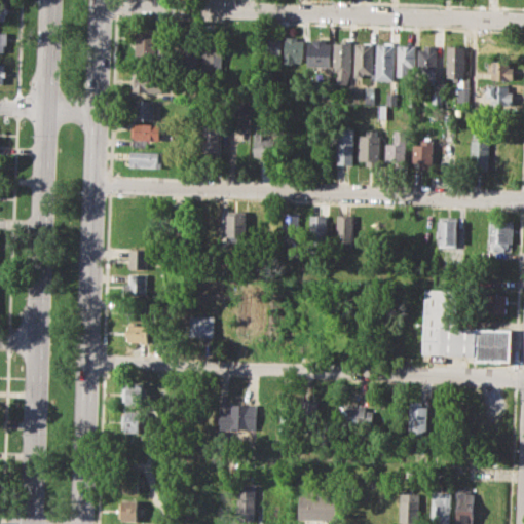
[(134,33),(153,34),(152,59),(133,58),(134,33)]
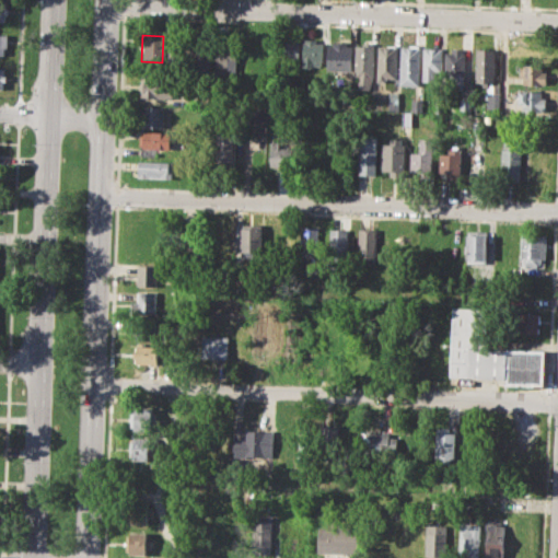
[(279,38),(292,38),(292,45),(300,45),(299,69),(278,68),(279,38)]
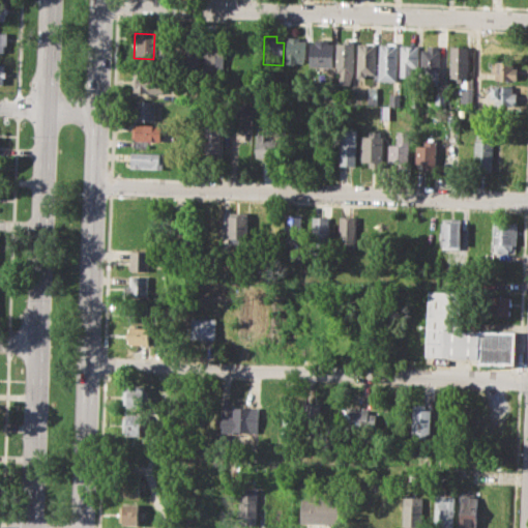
[(490,37),(512,38),(511,57),(490,56),(490,37)]
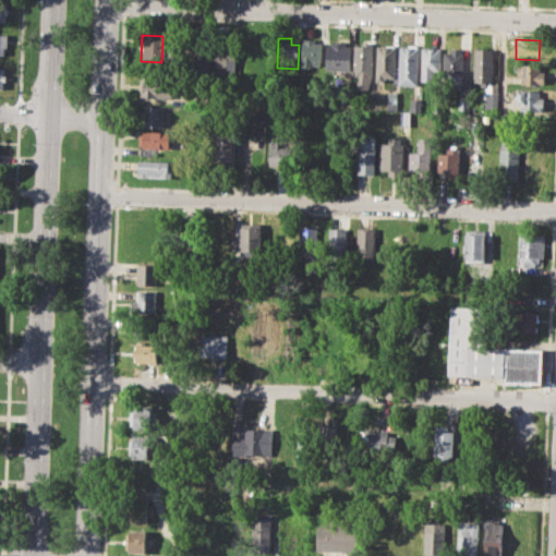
[(302,40),(314,41),(314,45),(322,45),(321,71),(301,70),(302,40)]
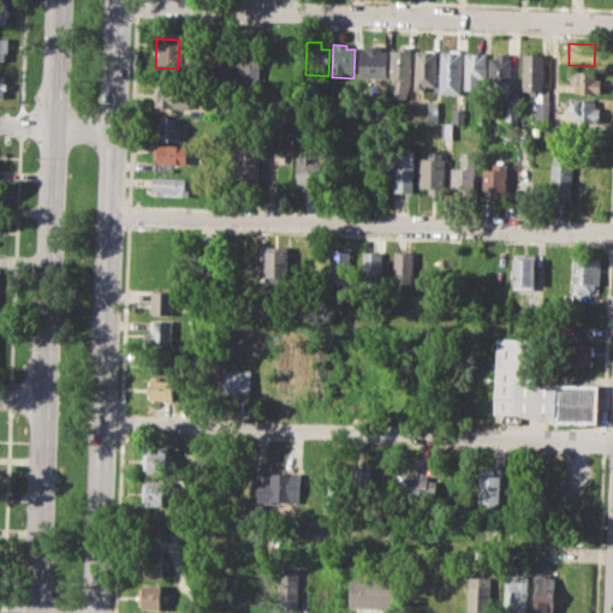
[(391,53),(398,53),(398,47),(410,48),(409,100),(393,100),(393,87),(390,87),(391,53)]
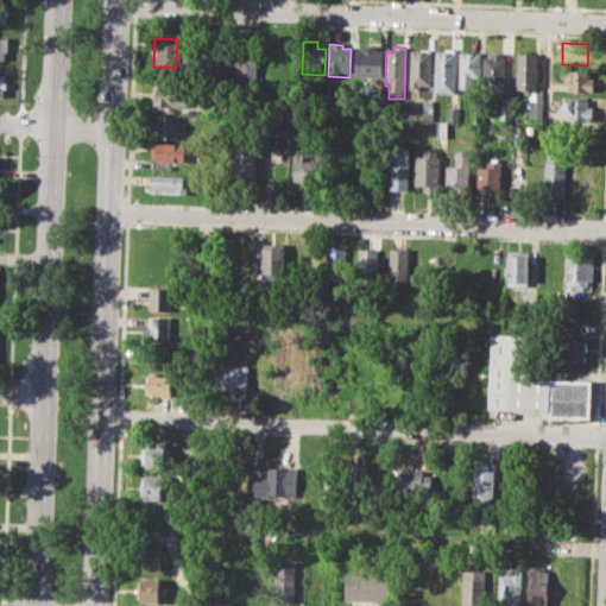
[(355,52),(361,52),(361,48),(376,48),(376,51),(382,52),(380,79),(354,77),(355,52)]
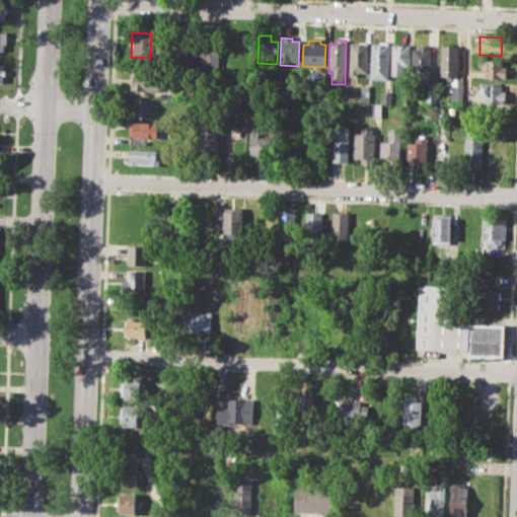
[(200,43),(221,44),(220,69),(200,69),(200,43)]
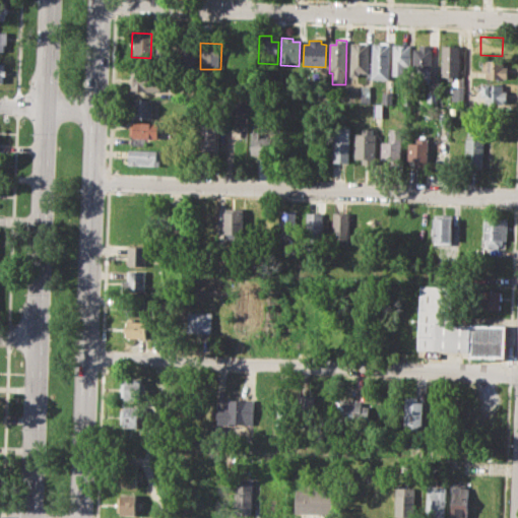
[(183,44),(197,45),(196,67),(182,67),(183,44)]
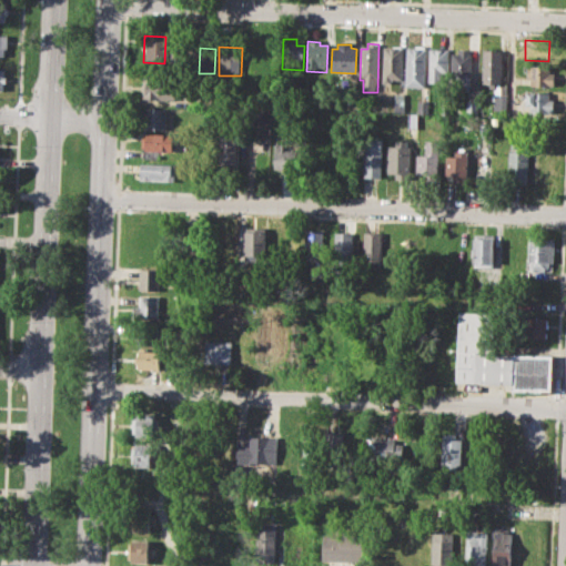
[(383,48),(401,49),(400,81),(390,81),(390,86),(382,86),(383,48)]
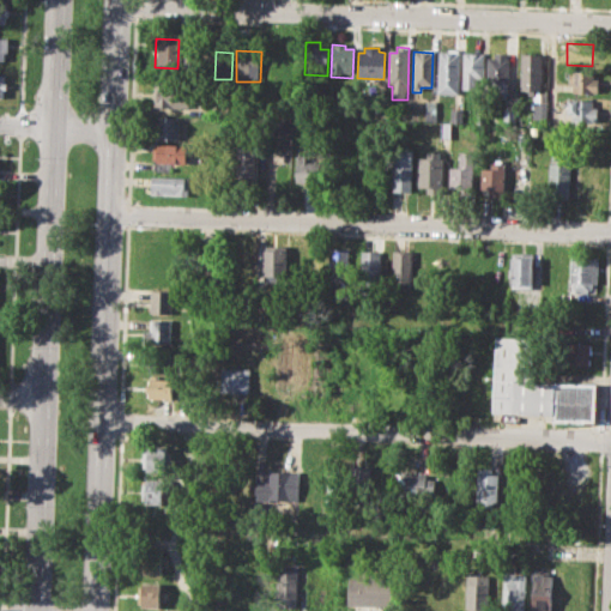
[(439,53),(436,95),(457,95),(459,54),(439,53)]
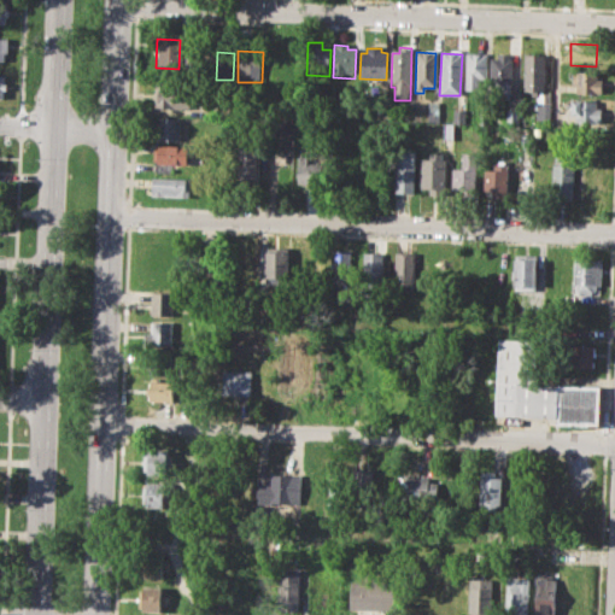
[(467,54),(486,54),(485,81),(478,81),(478,91),(466,91),(467,54)]
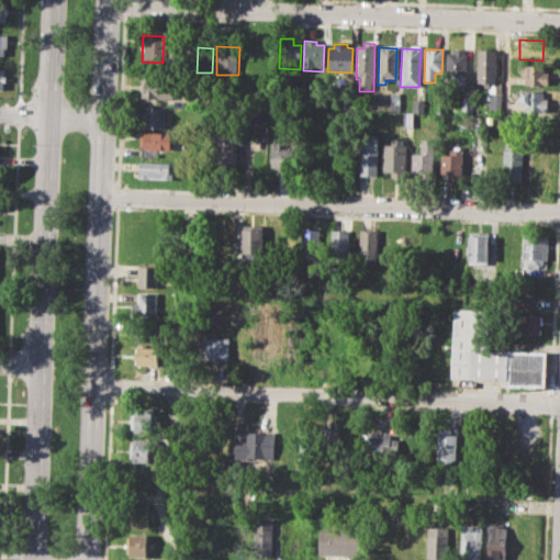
[(445,90),(446,54),(451,54),(451,49),(463,51),(462,91),(445,90)]
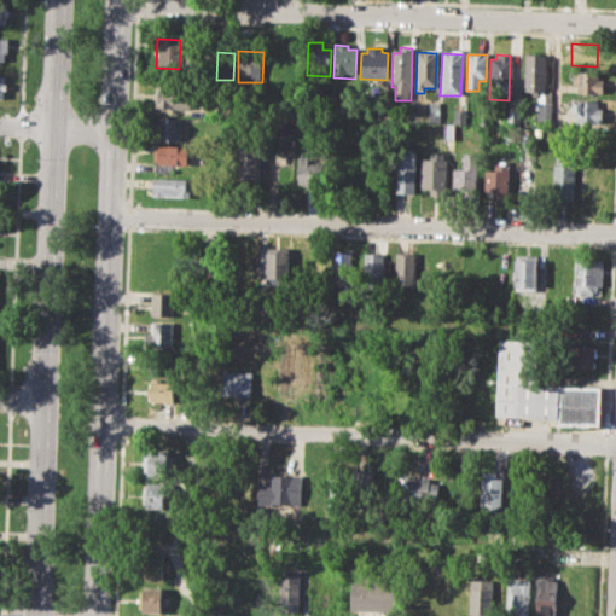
[(523,54),(542,56),(542,93),(522,93),(523,54)]
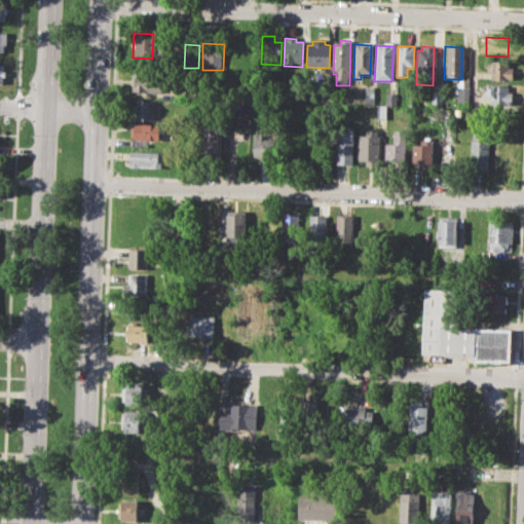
[(486,62),(503,62),(503,69),(511,69),(511,81),(489,80),(489,74),(485,73),(486,62)]
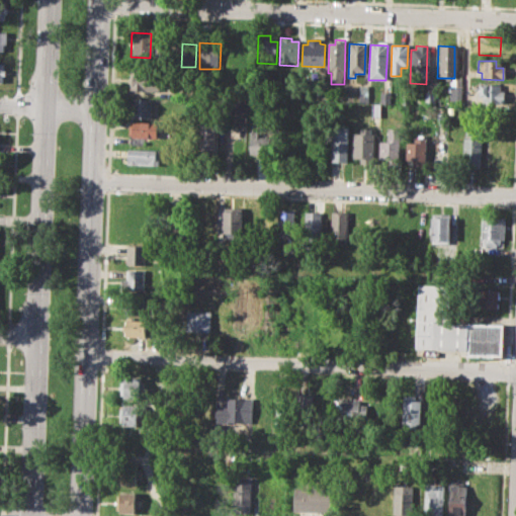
[(130,68),(162,68),(161,90),(130,90),(130,68)]
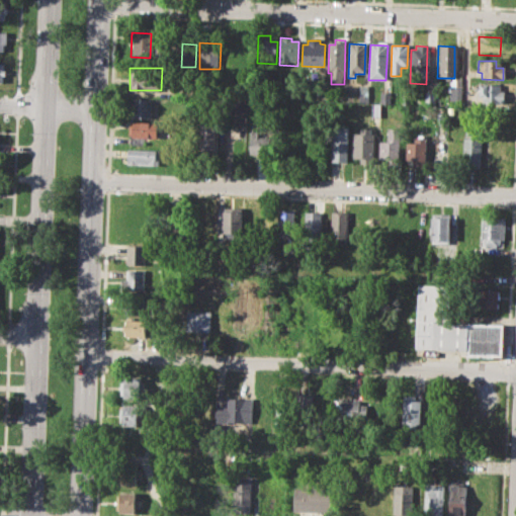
[(358,86),(368,87),(367,103),(358,103),(358,86)]
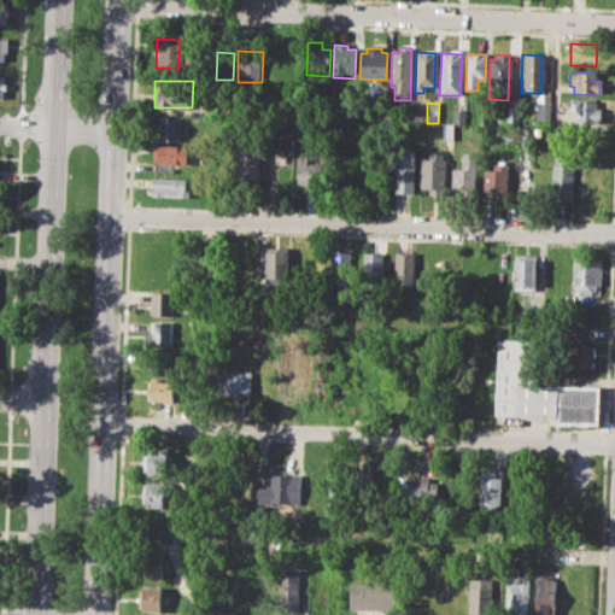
[(569,103),(595,103),(593,111),(599,111),(598,124),(574,124),(574,116),(569,116),(569,103)]
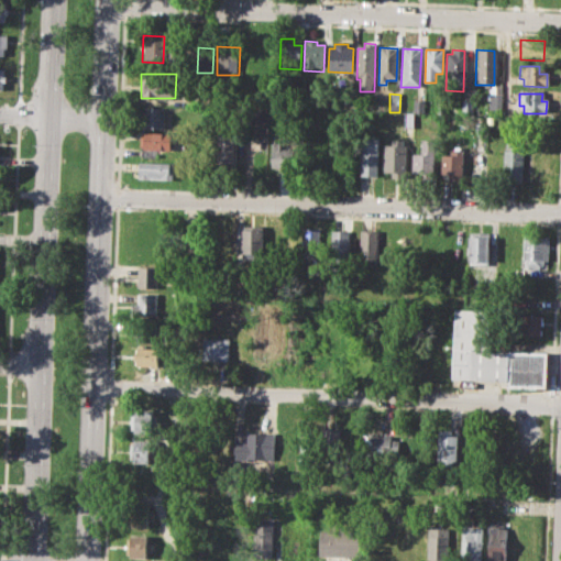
[(314,95),(327,95),(327,110),(314,109),(314,95)]
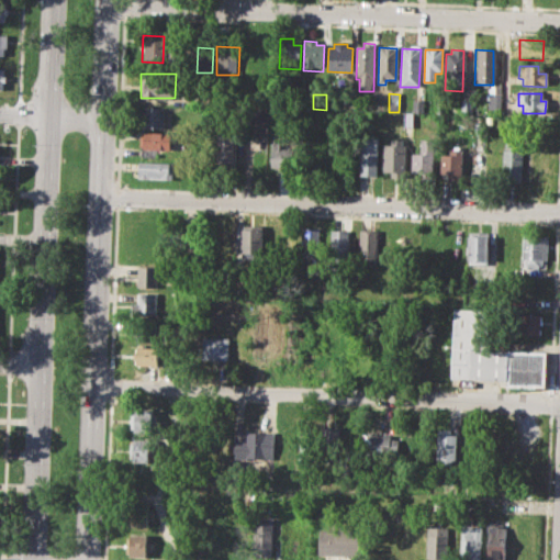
[(344,94),(355,94),(354,109),(343,109),(344,94)]
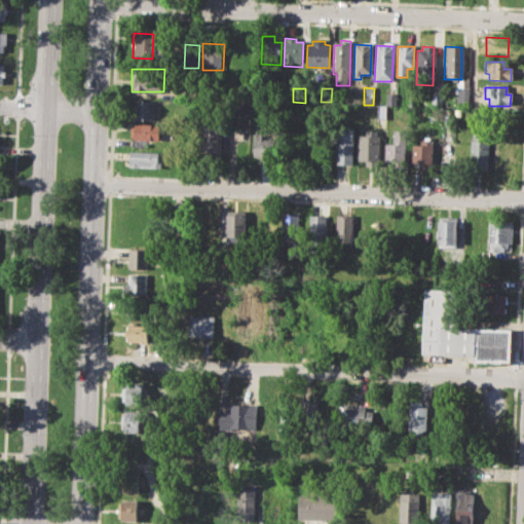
[(385,107),(386,95),(396,95),(395,107),(385,107)]
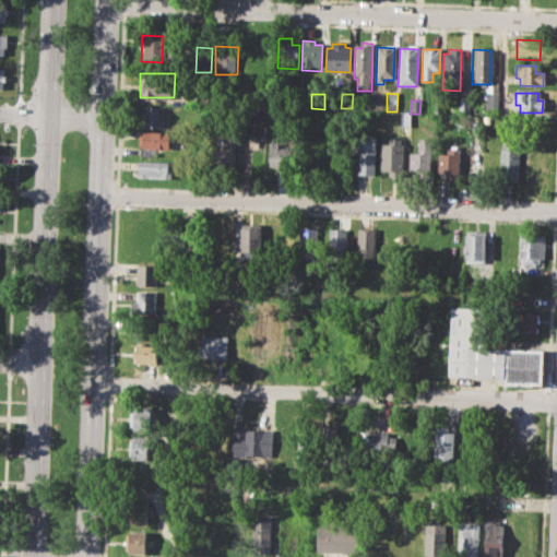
[(455,102),(469,102),(469,115),(455,114),(455,102)]
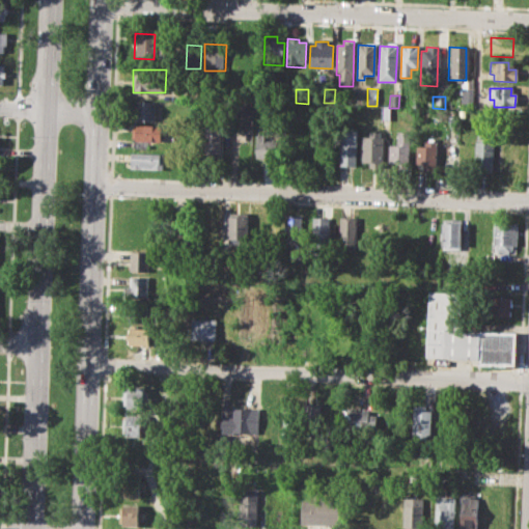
[(136,102),(155,103),(154,121),(135,120),(136,102)]
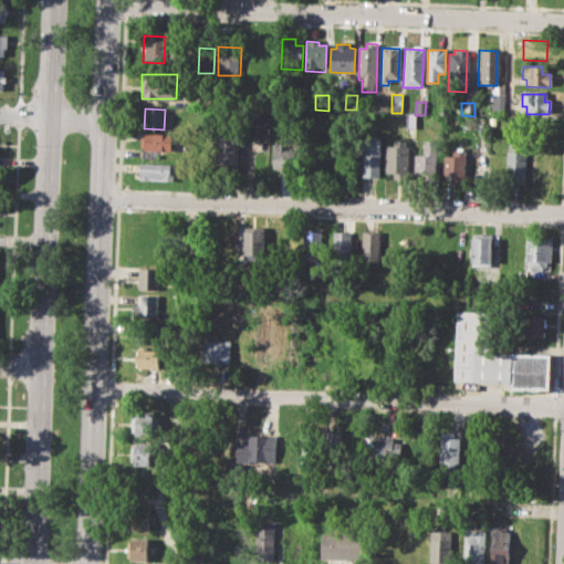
[(405,115),(415,115),(415,129),(404,129),(405,115)]
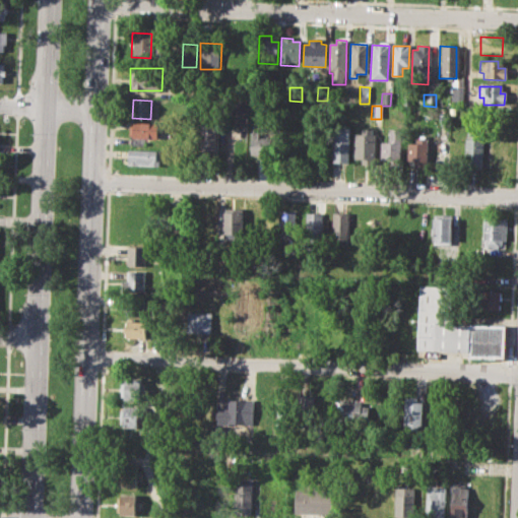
[(202,121),(215,121),(215,156),(201,156),(202,121)]
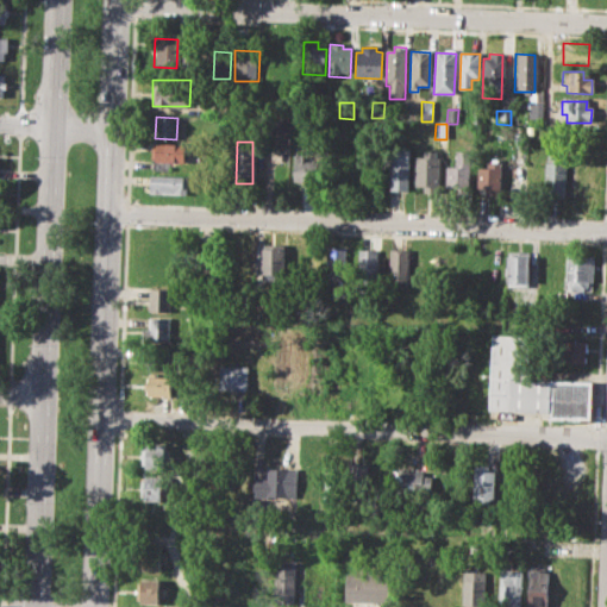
[(150,145),(185,146),(183,164),(149,163),(150,145)]
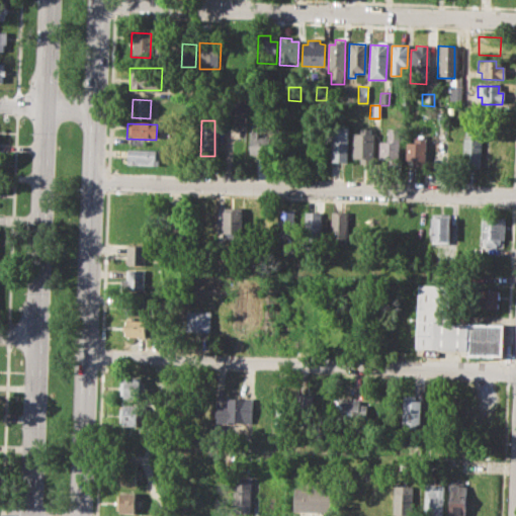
[(249,155),(249,127),(266,127),(265,155),(249,155)]
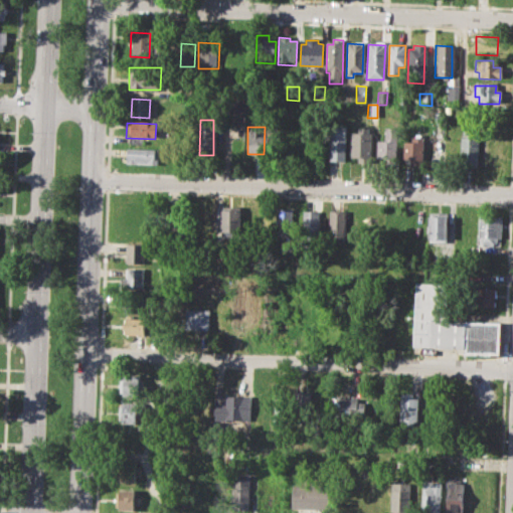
[(330,128),(345,128),(344,162),(329,162),(330,128)]
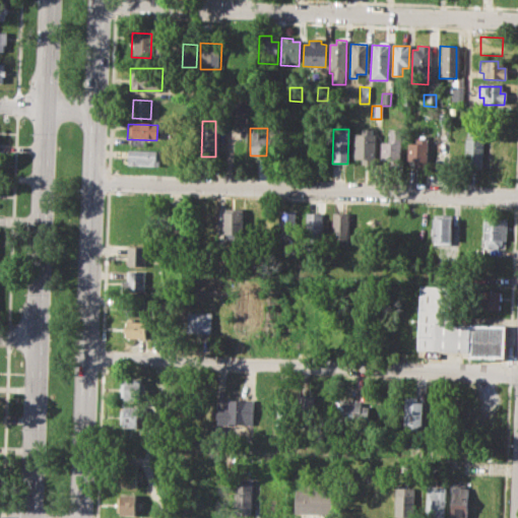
[(353,159),(354,134),(361,134),(362,129),(371,129),(371,135),(375,135),(373,166),(362,165),(362,159),(353,159)]
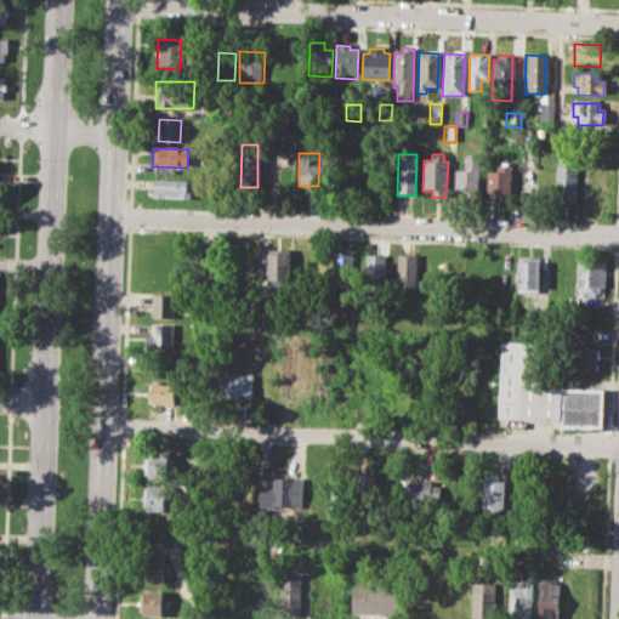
[(454,194),(454,170),(463,170),(464,154),(477,154),(476,196),(454,194)]
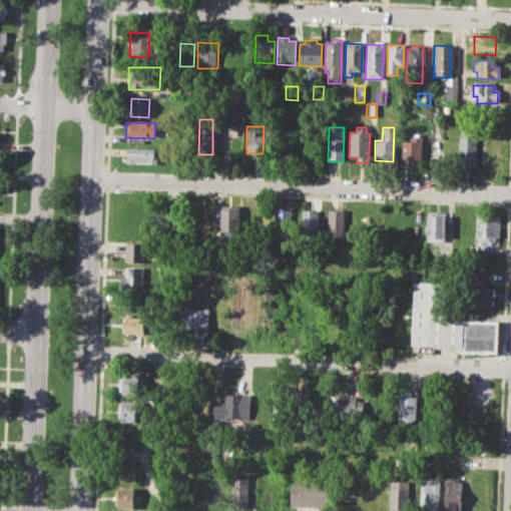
[(458,132),(476,132),(476,168),(464,168),(464,161),(457,161),(458,132)]
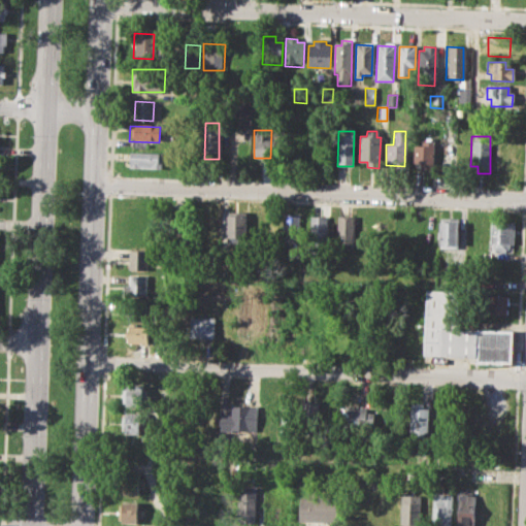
[(514,138),(522,138),(522,148),(514,148),(514,138)]
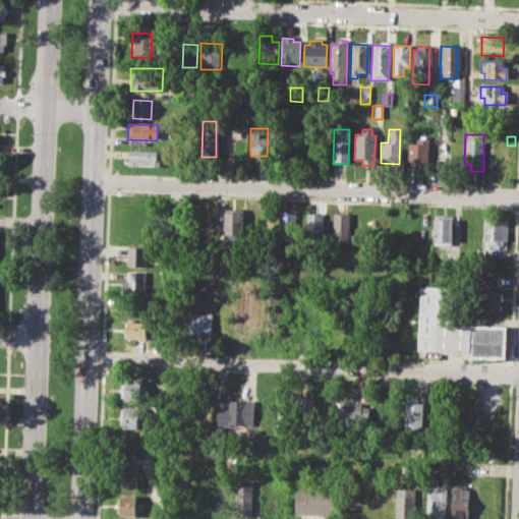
[(414,138),(426,138),(425,168),(414,168),(414,162),(407,162),(408,143),(414,145),(414,138)]
